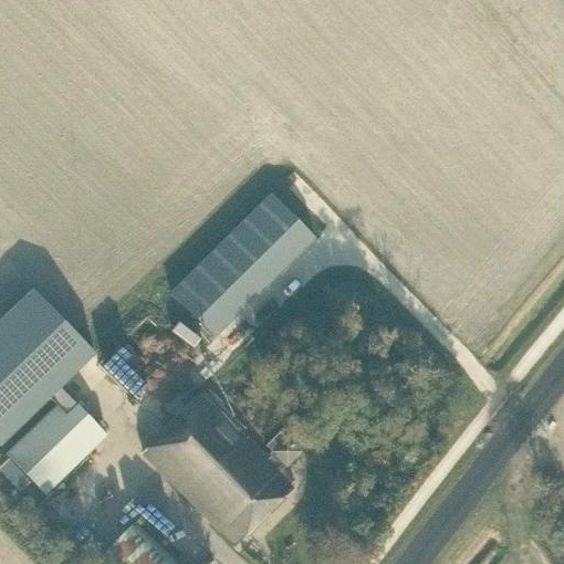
[(272,194),(171,293),(215,337),(315,238),(272,194)]
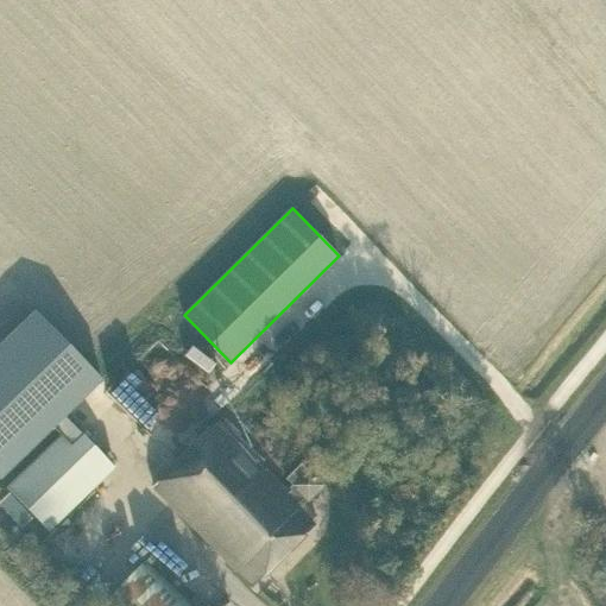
[(153,485),(253,586),(264,575),(265,576),(305,536),(304,535),(316,524),(313,521),(316,517),(304,504),(308,500),(292,485),(290,487),(292,490),(289,492),(219,421),(212,428),(208,423),(194,436),(199,441),(153,485)]
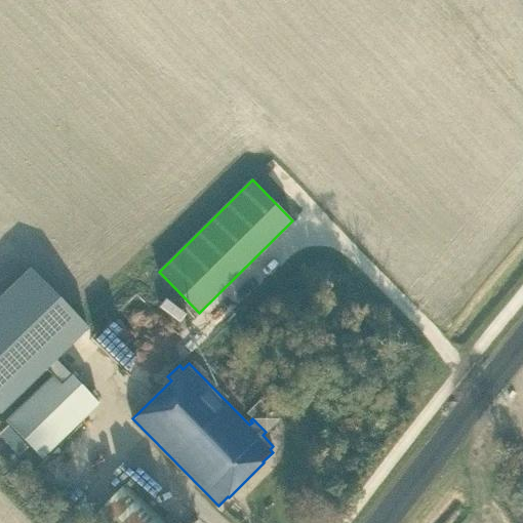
[(63,364),(5,419),(43,458),(101,403),(63,364)]
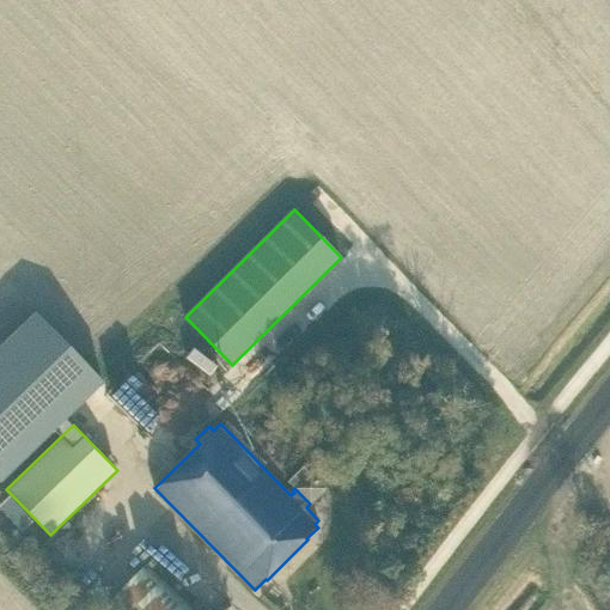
[(291,492),(292,490),(294,488),(310,504),(325,488),(310,473),(310,474),(303,467),(299,470),(294,465),(298,462),(286,449),(267,468),(291,492)]
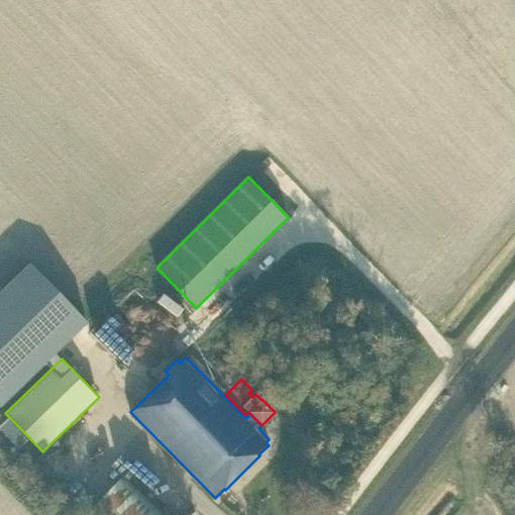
[(165,514),(123,475),(90,510),(95,514),(165,514)]
